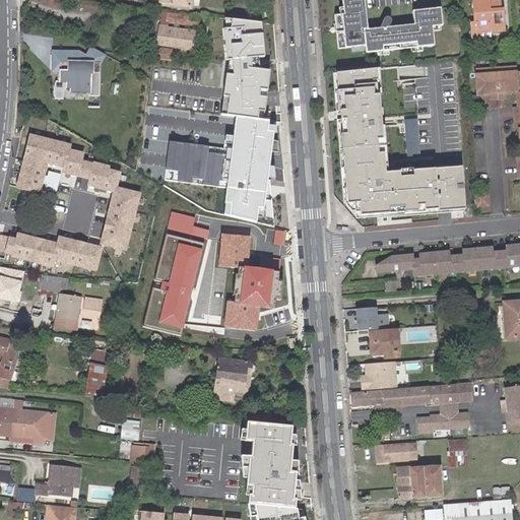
[(366,45),(367,52),(435,45),(433,26),(443,25),(441,8),(413,10),(415,27),(365,33),(361,0),(333,0),(339,48),(366,45)]
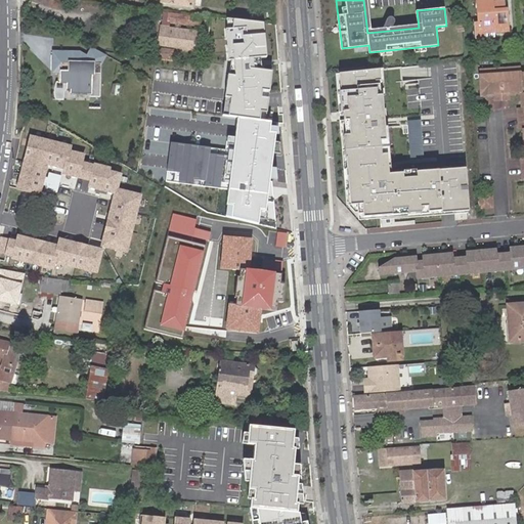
[(474,24),(475,39),(482,38),(482,33),(509,31),(508,11),(504,12),(491,12),(491,2),(490,0),(475,0),(478,24),(474,24)]
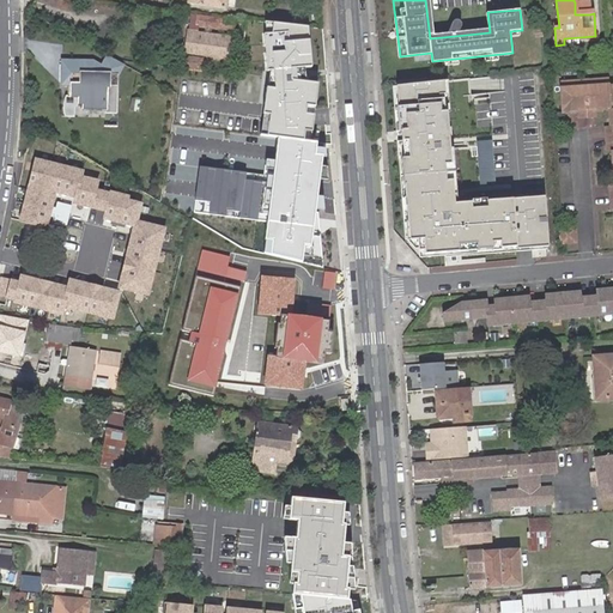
[(575,2),(575,14),(589,14),(588,1),(575,2)]
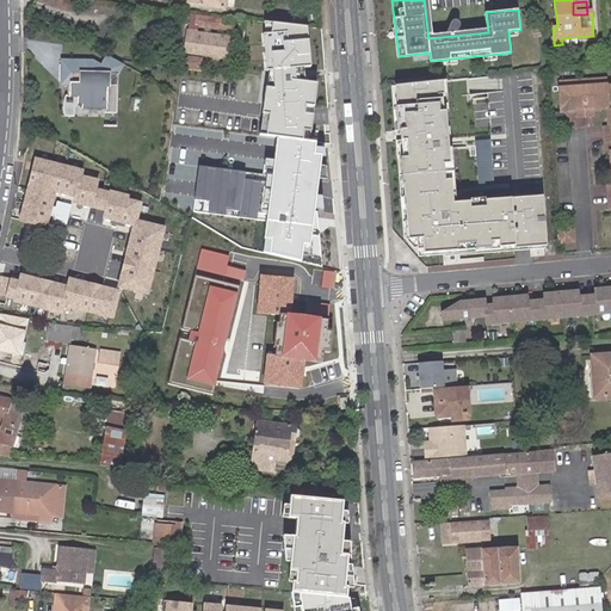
[(197,18),(189,17),(187,32),(196,34),(197,29),(196,29),(197,18)]
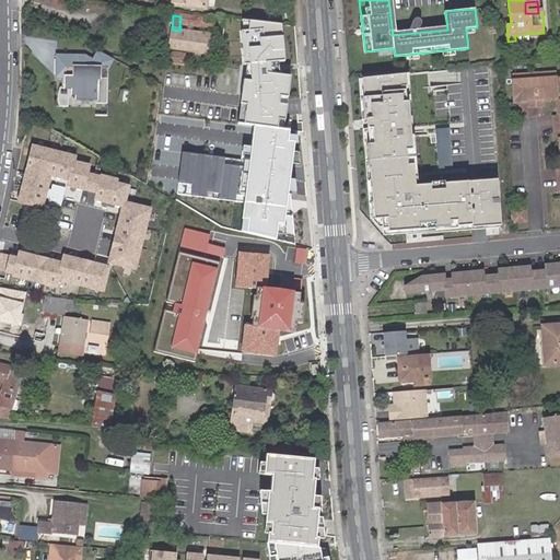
[(181,26),(200,28),(202,19),(181,16),(179,26),(181,26)]
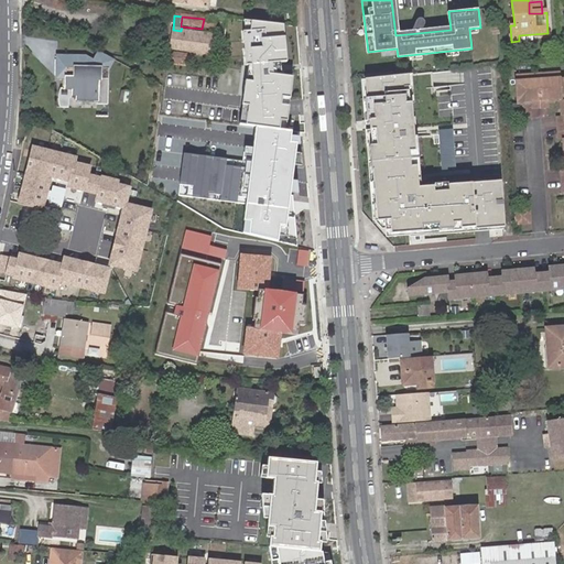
[(204,19),(202,29),(213,30),(214,21),(204,19)]
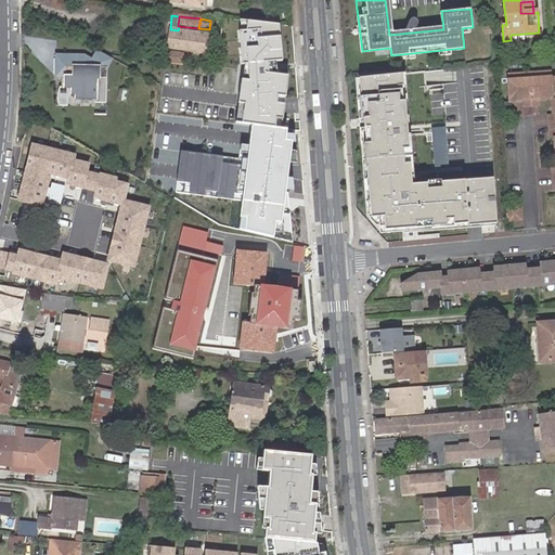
[(279,24),(239,20),(241,64),(247,64),(248,81),(241,80),(239,103),(244,104),(242,124),(252,125),(240,230),(293,243),(287,192),(293,191),(293,178),(287,178),(292,141),(286,141),(287,129),(275,127),(276,118),(282,119),(284,104),(276,103),(278,97),(285,97),(287,76),(276,74),(275,61),(281,61),(279,24)]
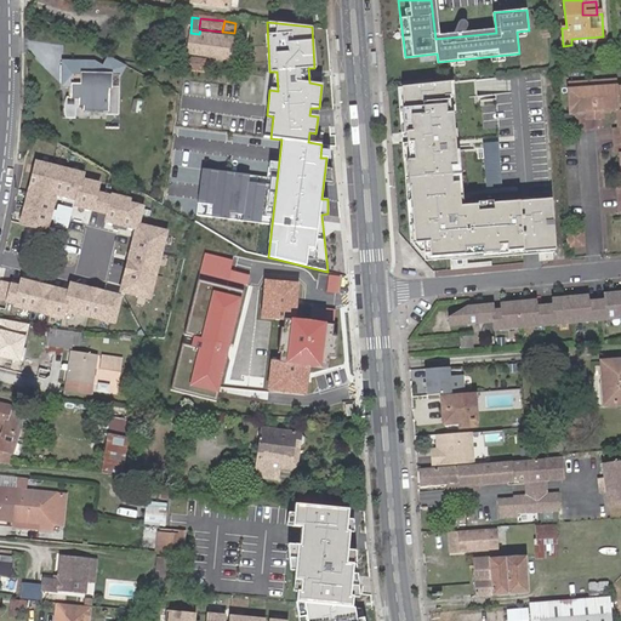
[(188,55),(211,57),(211,61),(232,63),(234,39),(199,34),(191,33),(188,55)]
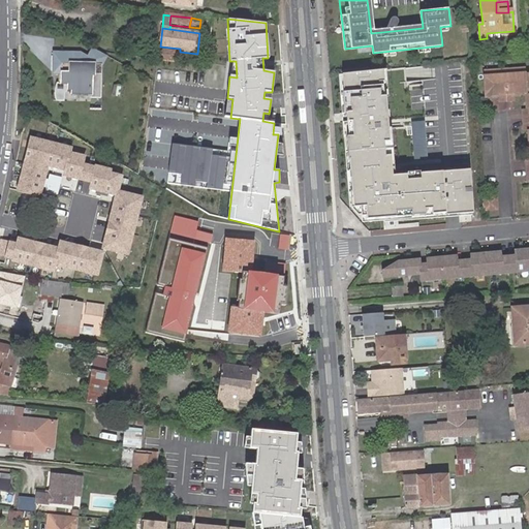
[(79,52),(52,51),(52,71),(59,71),(59,82),(55,82),(54,84),(54,86),(54,87),(54,89),(54,91),(54,92),(54,94),(54,96),(55,98),(62,98),(62,91),(67,89),(71,90),(71,92),(89,93),(89,97),(99,98),(100,64),(105,55),(100,52),(92,48),(87,56),(79,52)]
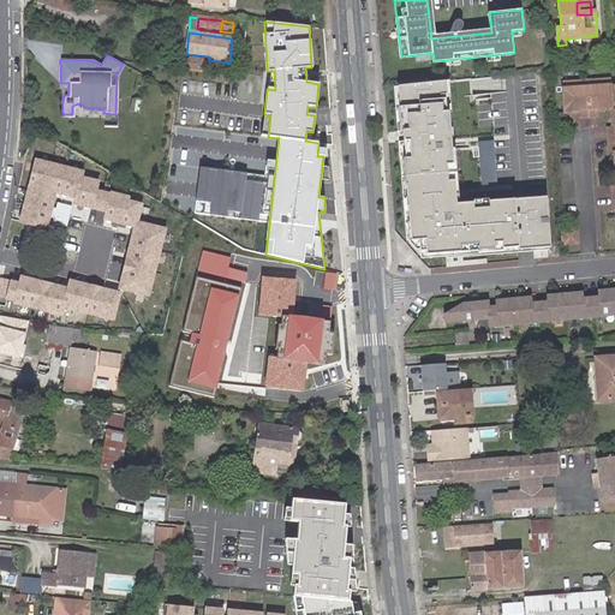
[(407,240),(413,250),(425,255),(547,248),(544,196),(454,201),(446,76),(396,78),(407,240)]
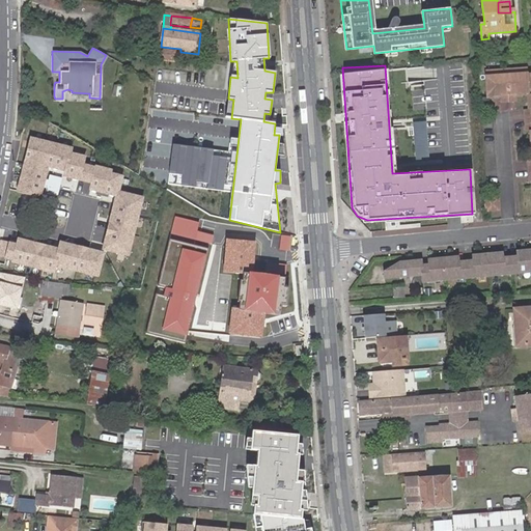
[(488,71),(490,96),(497,96),(498,94),(502,93),(502,95),(502,96),(503,101),(520,100),(519,94),(520,92),(524,92),(526,94),(530,93),(529,67),(488,71)]
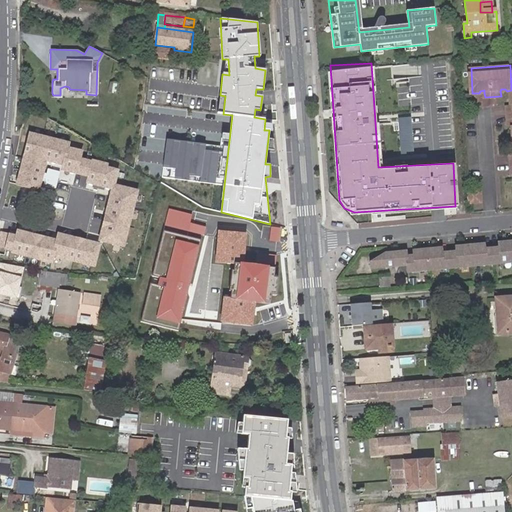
[(216,128),(217,112),(182,109),(181,125),(216,128)]
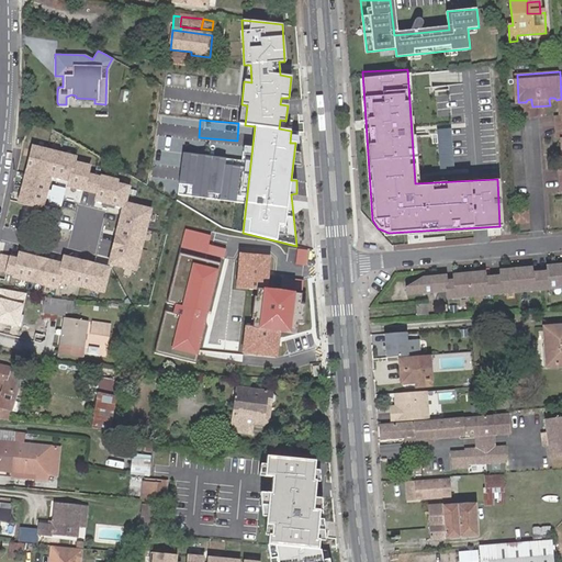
[(453,126),(437,127),(439,168),(456,167),(453,126)]
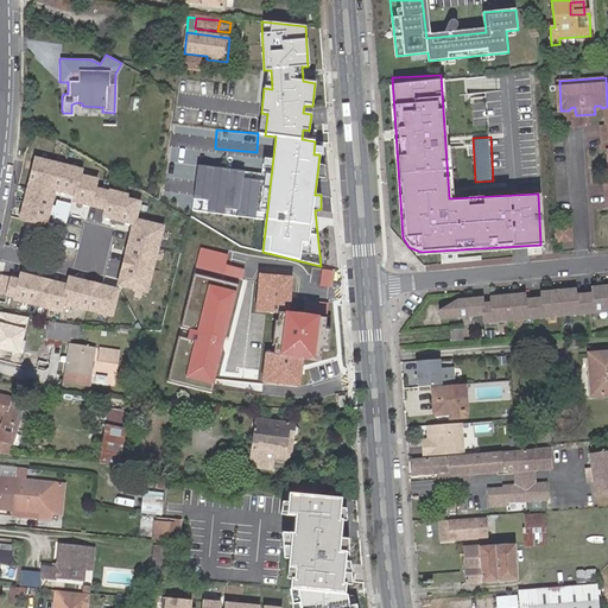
[(81,171),(36,160),(30,184),(75,195),(74,200),(107,208),(105,216),(135,223),(120,286),(147,293),(164,227),(137,220),(141,202),(126,198),(127,195),(109,191),(109,192),(95,189),(96,181),(80,176),(81,171)]
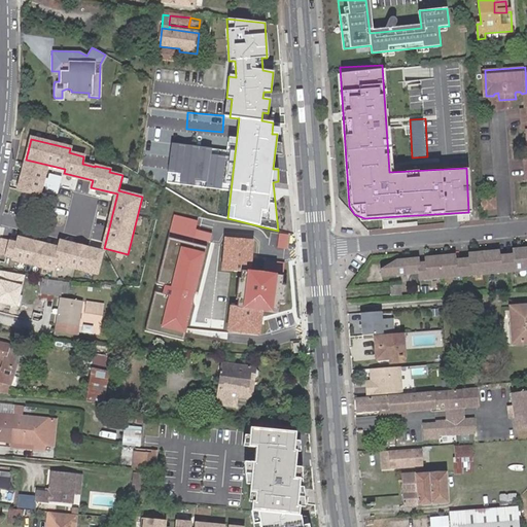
[(45,169),(24,163),(16,189),(38,196),(45,169)]
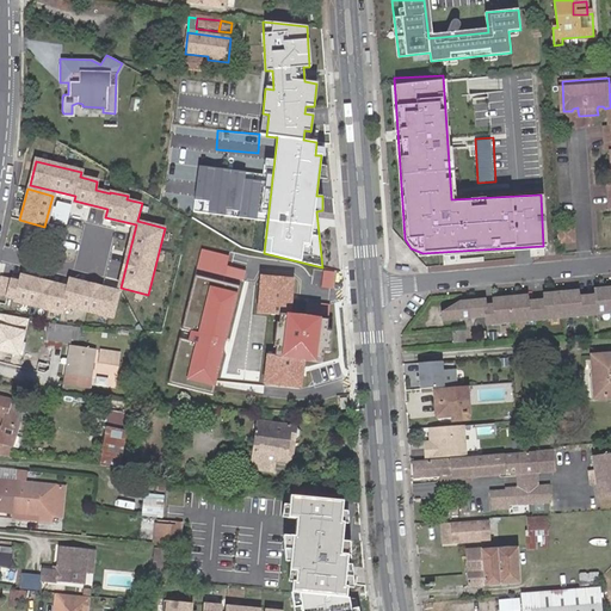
[(50,220),(68,223),(72,202),(54,199),(50,220)]
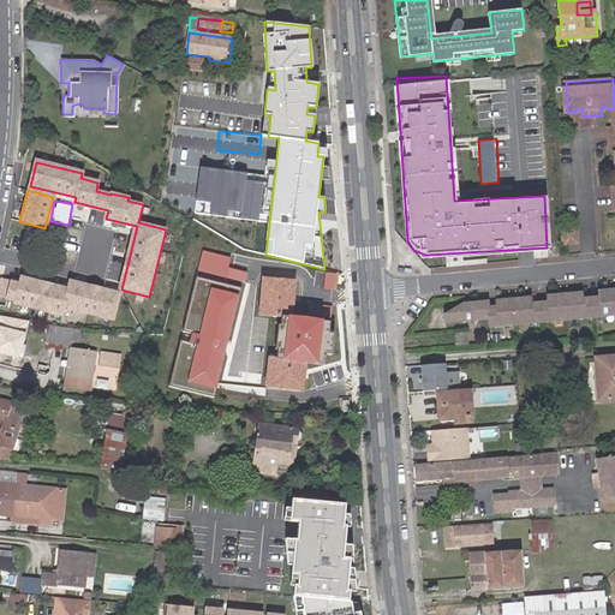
[(579,227),(565,228),(566,242),(580,240),(579,227)]
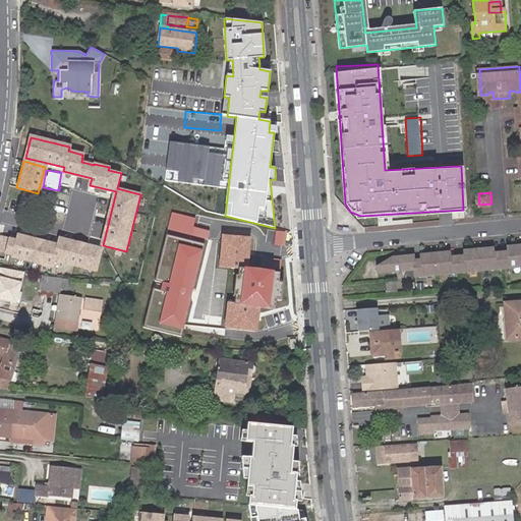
[(195,219),(172,213),(168,230),(208,239),(210,231),(193,227),(195,219)]
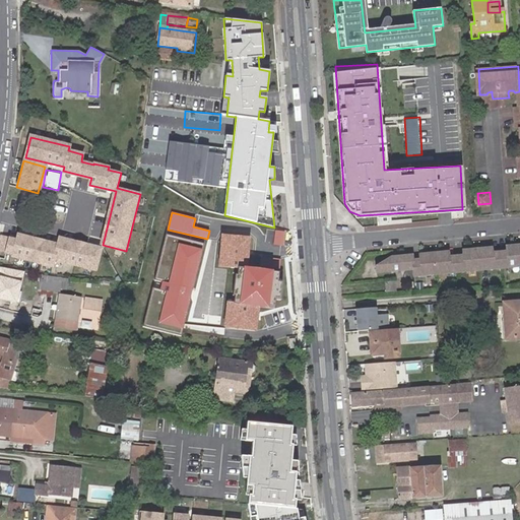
[(285,233),(275,231),(273,245),(283,247),(285,233)]
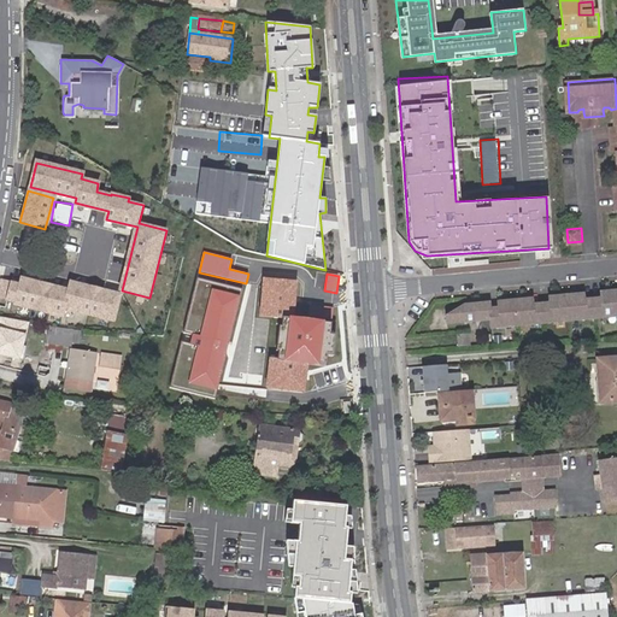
[(19,286),(1,281),(0,287),(0,293),(7,295),(7,298),(16,300),(15,303),(59,315),(62,306),(80,311),(81,310),(97,315),(95,317),(112,321),(118,295),(70,282),(68,292),(21,278),(19,286)]
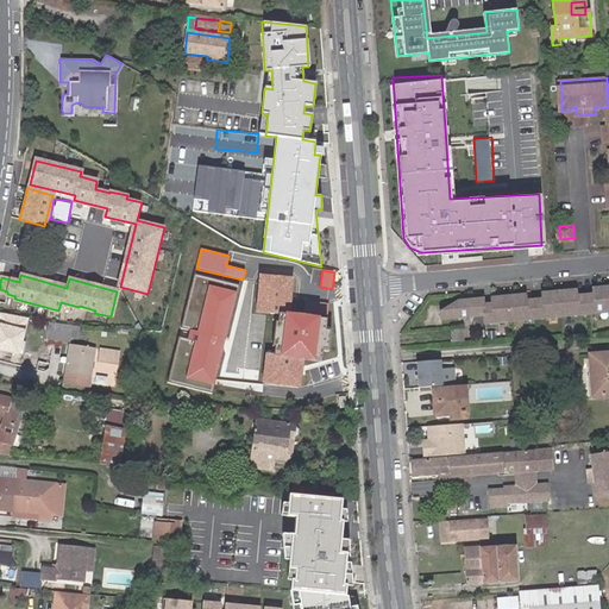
[(288,314),(290,277),(258,276),(256,312),(286,314),(288,314)]
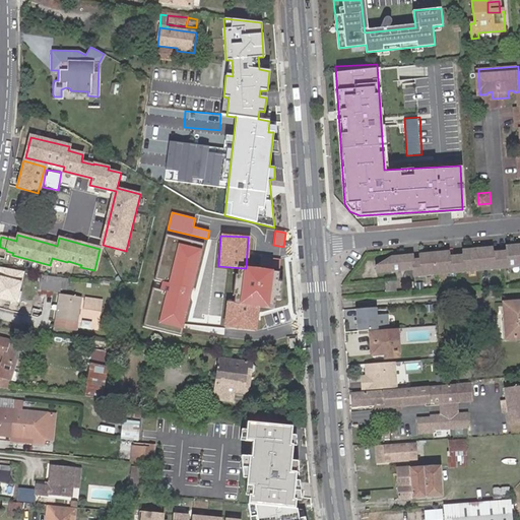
[(201,250),(178,245),(158,323),(182,329),(201,250)]
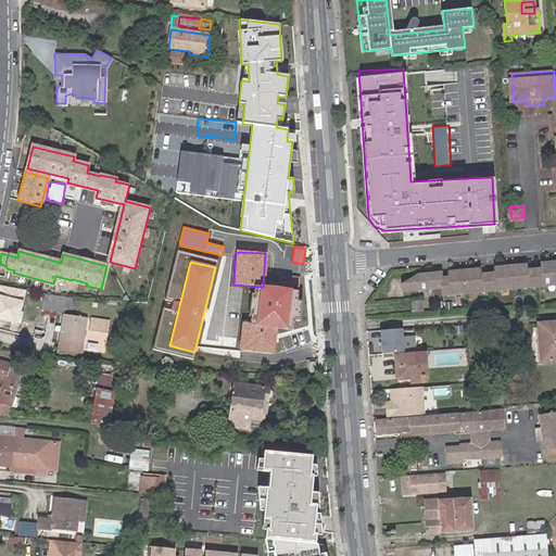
[(437,297),(553,286),(551,264),(535,265),(535,270),(519,273),(519,267),(489,269),(490,275),(474,277),(472,272),(442,274),(443,279),(434,280),(436,291),(437,297)]
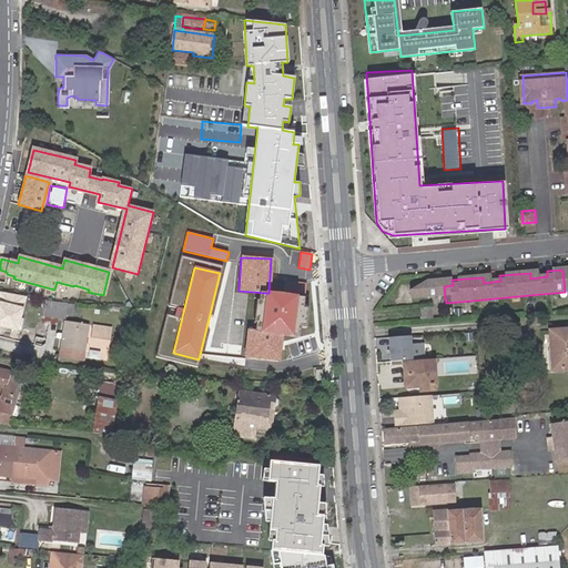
[(436,287),(437,298),(445,297),(444,286),(436,287)]
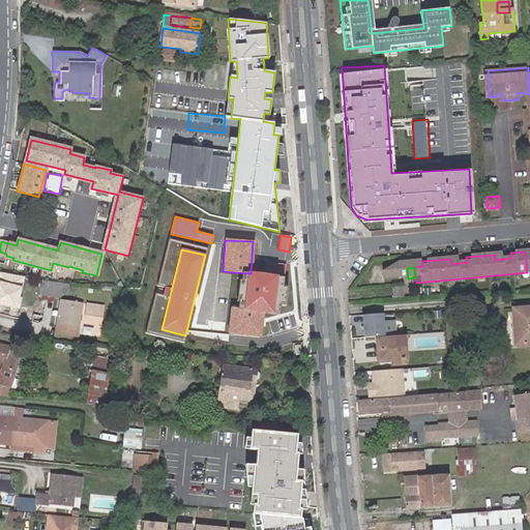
[(394,269),(378,277),(378,281),(408,278),(407,268),(394,269)]
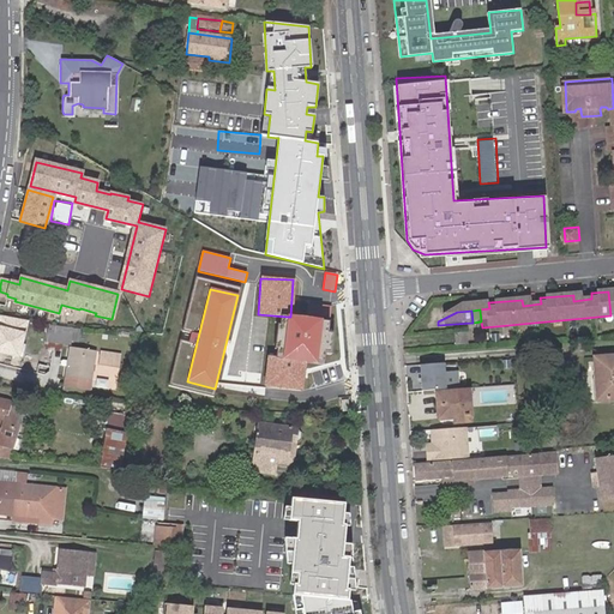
[(0,353),(20,356),(26,318),(0,314),(0,353)]
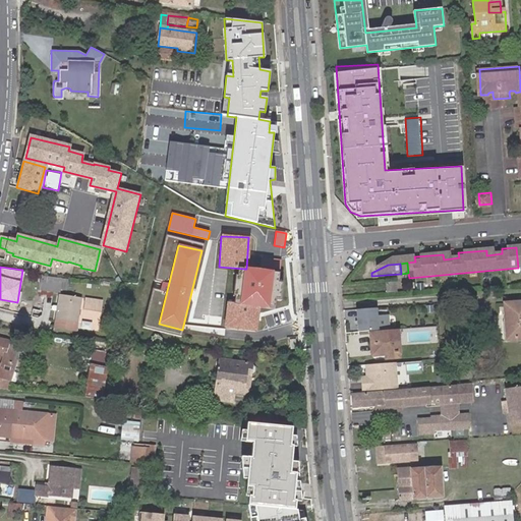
[(244,269),(240,305),(258,307),(274,309),(275,299),(281,300),(283,283),(278,282),(279,273),(246,269),(244,269)]
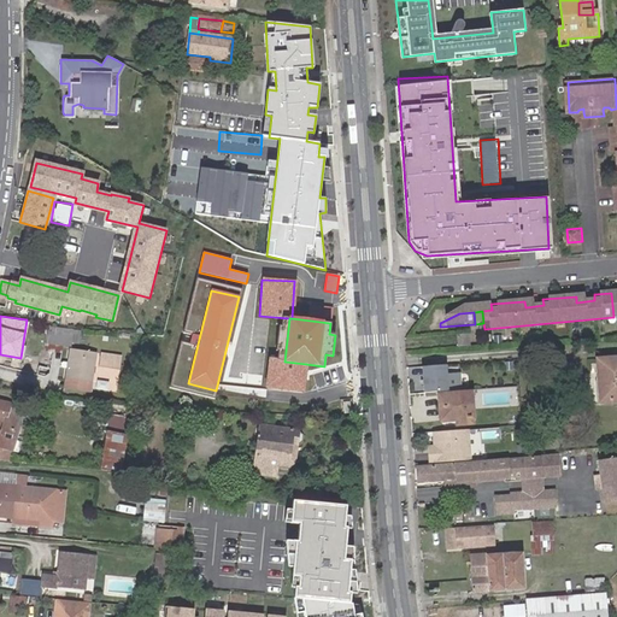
[(71,329),(47,327),(46,345),(70,347),(71,329)]
